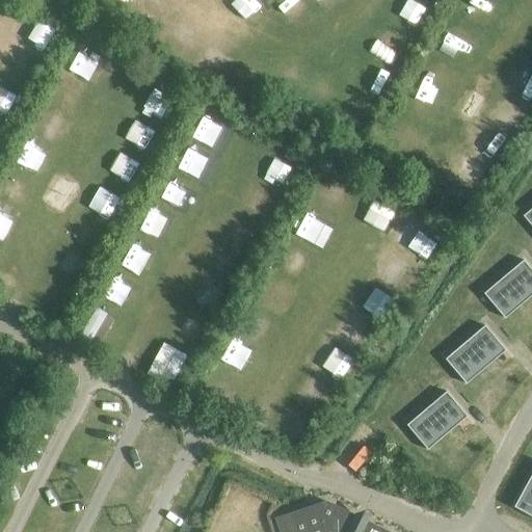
[(531,207),(523,215),(531,225),(531,207)]
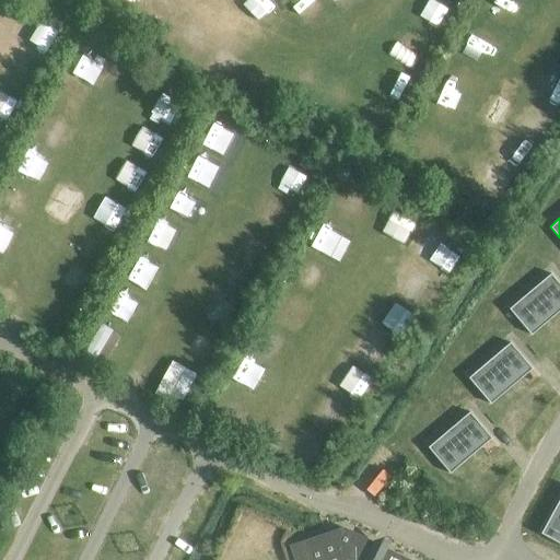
[(559,283),(551,273),(509,308),(532,335),(533,334),(528,329),(559,302),(559,283)]
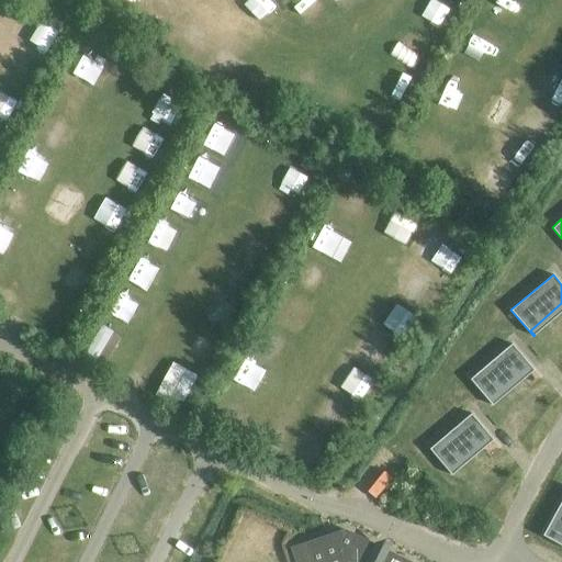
[(535,370),(512,344),(470,379),(493,405),(494,405),(490,400),(529,366),(534,371),(535,370)]
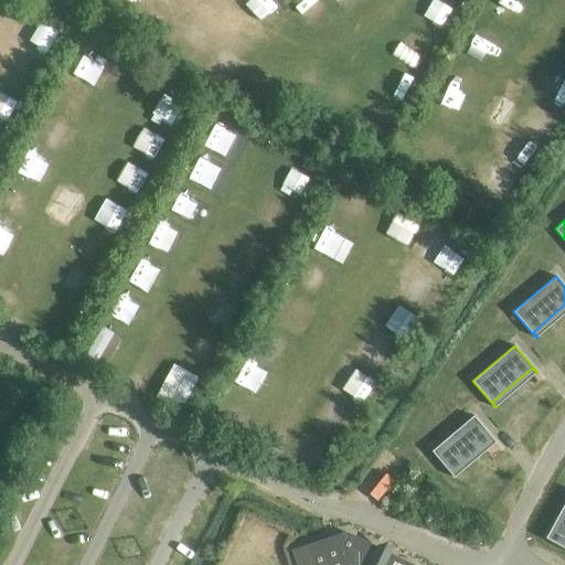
[(497,443),(473,415),(432,451),(455,478),(456,477),(451,471),(491,438),(496,443),(497,443)]
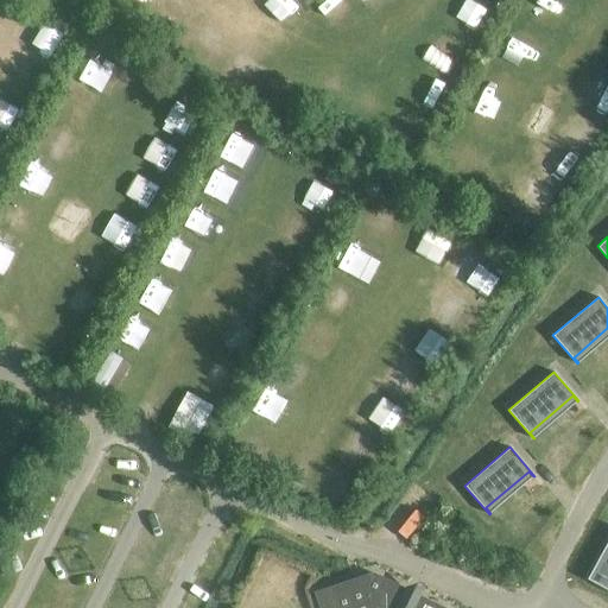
[(588,577),(587,578),(607,589),(607,556),(595,581),(588,577)]
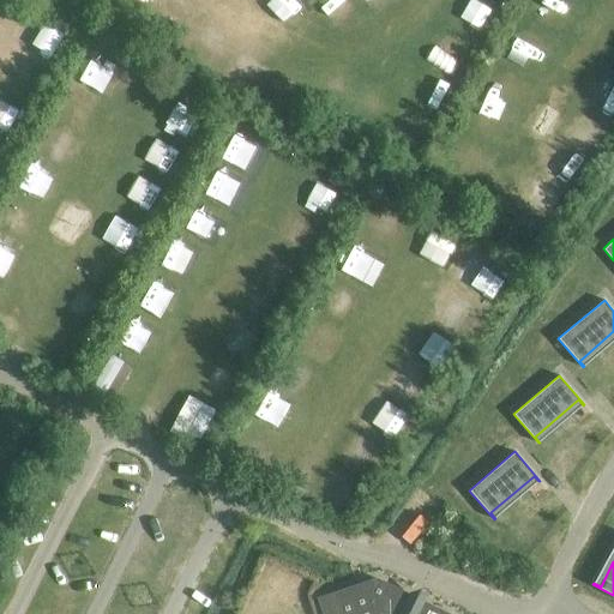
[(399,613),(409,596),(377,579),(319,600),(324,613),(399,613)]
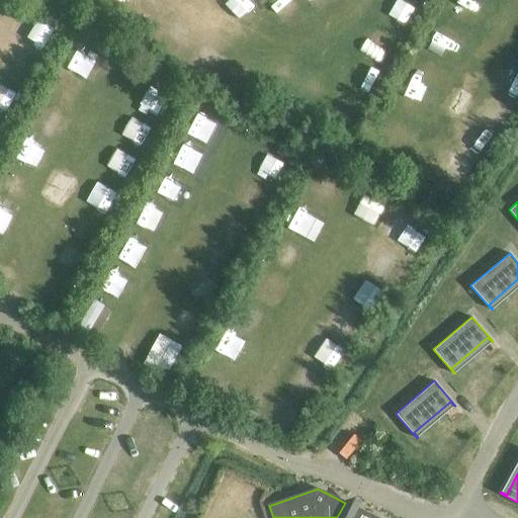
[(376,517),(356,508),(351,517),(376,517)]
